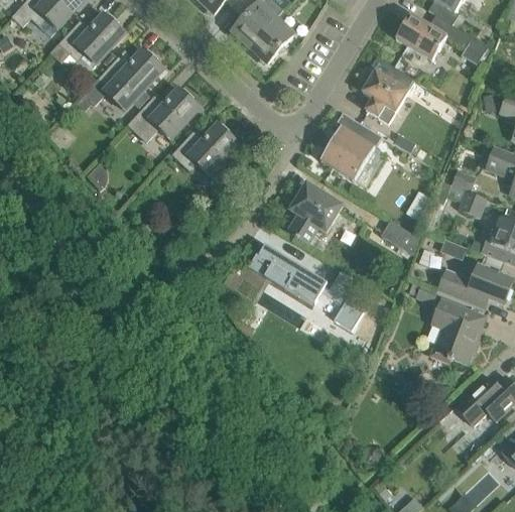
[(20,7),(11,16),(22,26),(30,17),(38,24),(42,20),(44,16),(56,27),(81,0),(27,0),(24,3),(20,7)]
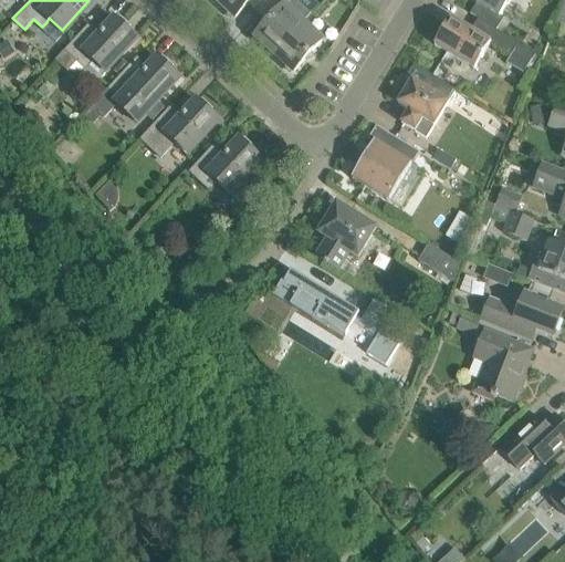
[(213,0),(226,12),(229,9),(234,14),(247,0),(253,0),(260,7),(265,0),(213,0)]
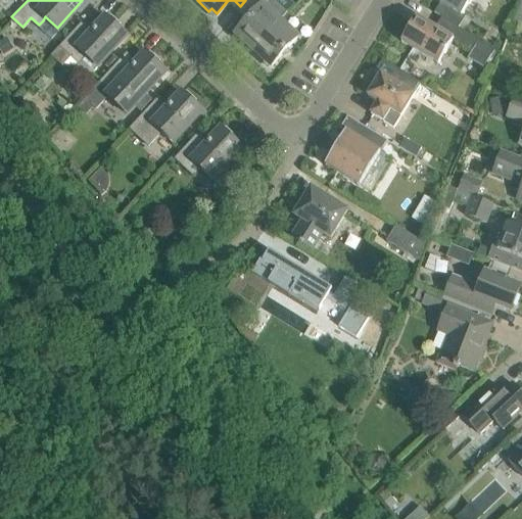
[(250,49),(279,18),(286,11),(274,0),(245,0),(240,6),(250,14),(235,31),(240,36),(238,38),(250,49)]
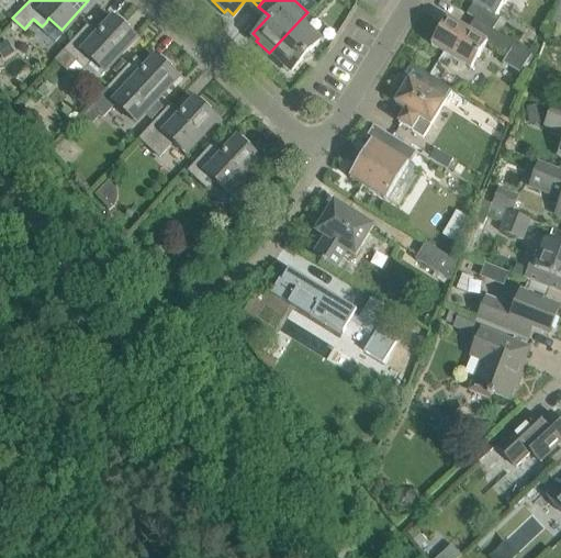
[(470,0),(472,1),(466,11),(478,18),(478,19),(492,28),(500,14),(496,12),(503,0),(470,0)]
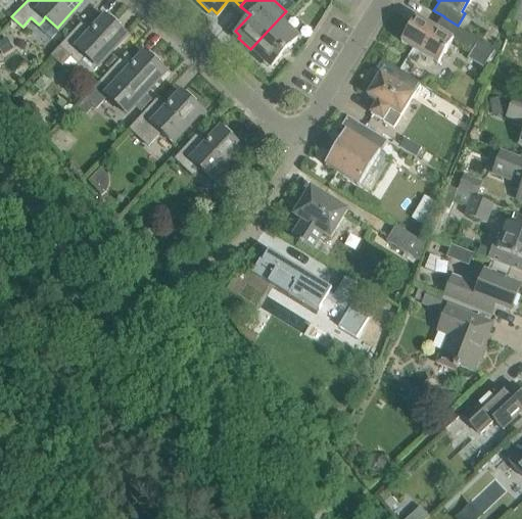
[(416,13),(400,38),(418,48),(437,60),(452,37),(471,48),(467,56),(482,66),(494,47),(458,26),(444,17),(438,27),(416,13)]
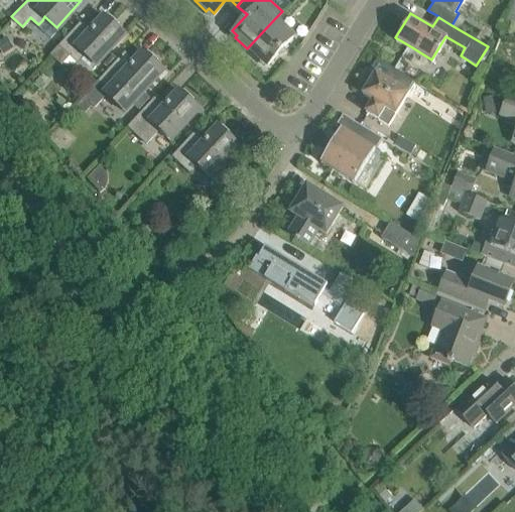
[(58,43),(49,52),(61,62),(70,53),(77,59),(74,62),(74,64),(85,74),(88,71),(100,57),(109,67),(117,57),(108,49),(124,32),(104,14),(88,31),(79,22),(62,39),(58,43)]
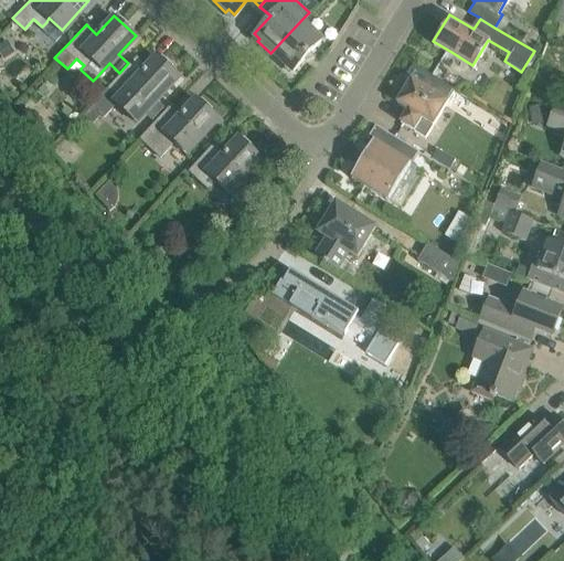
[(320,38),(301,20),(270,53),(284,65),(287,63),(293,69),(320,38)]
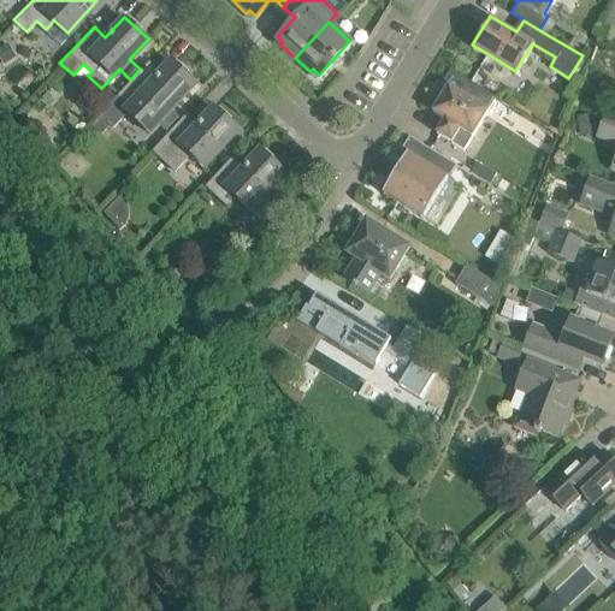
[(4,42),(0,43),(0,57),(3,60),(11,55),(4,42)]
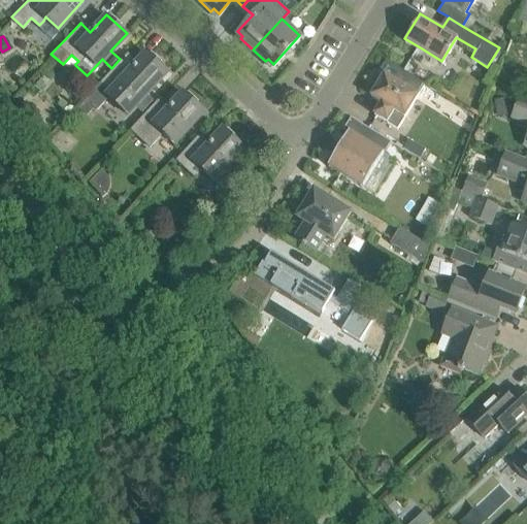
[(99,80),(84,98),(94,107),(107,93),(127,111),(135,103),(136,101),(146,91),(166,69),(146,51),(135,63),(125,54),(120,59),(111,68),(104,76),(99,80)]
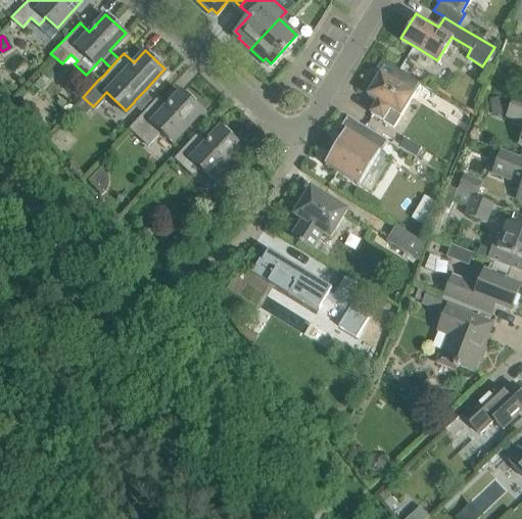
[(379,72),(367,92),(377,99),(370,110),(382,118),(393,125),(399,112),(420,80),(399,66),(382,56),(374,68),(379,72)]
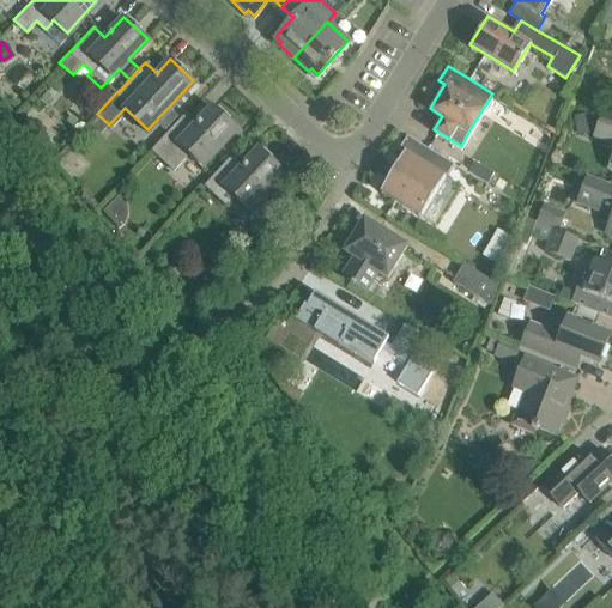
[(173,168),(180,160),(188,151),(201,164),(236,127),(212,105),(193,126),(182,115),(152,147),(173,168)]
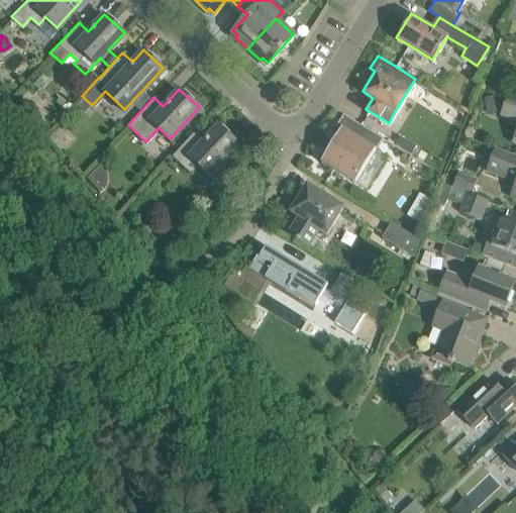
[(484,94),(486,111),(499,109),(497,93),(484,94)]
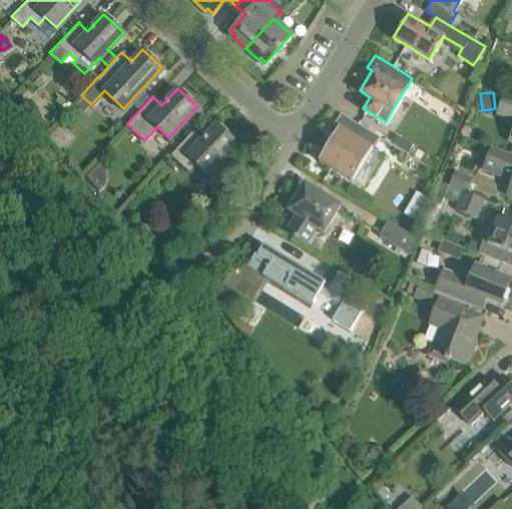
[(511,139),(511,96),(504,93),(496,111),(511,117),(511,129),(509,138),(511,139)]
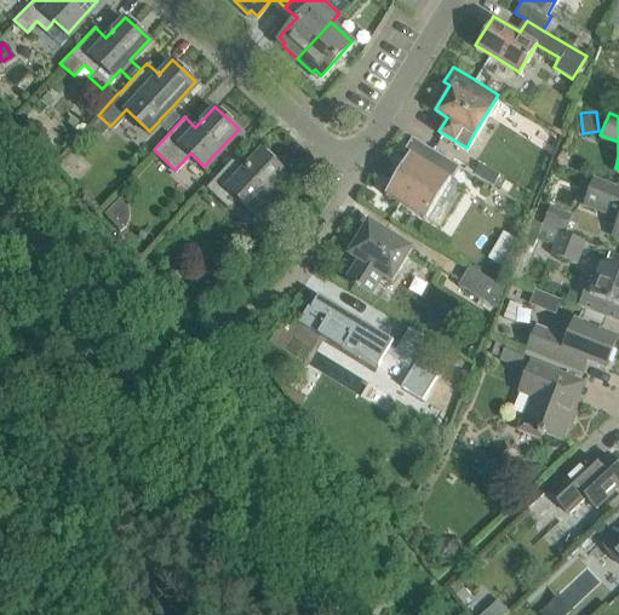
[(384,191),(405,205),(425,217),(458,162),(411,134),(402,149),(408,153),(384,191)]
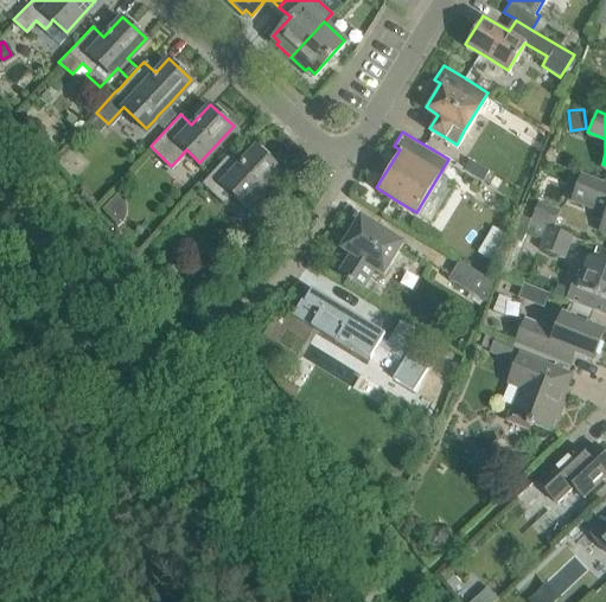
[(285,186),(273,175),(279,167),(256,146),(240,164),(237,166),(225,155),(203,180),(223,200),(231,192),(259,217),(285,186)]
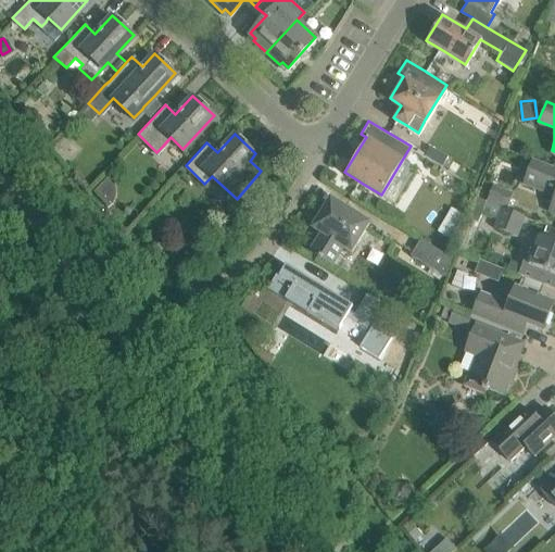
[(424,153),(441,164),(448,154),(429,143),(424,153)]
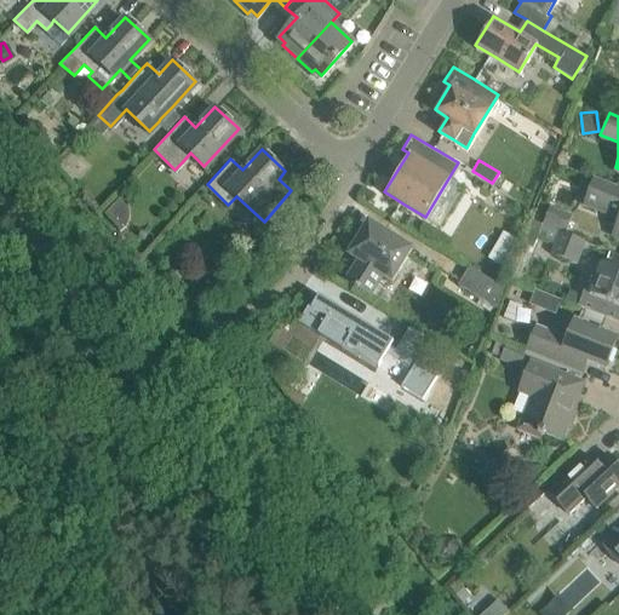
[(618,184),(592,173),(582,202),(605,211),(605,210),(618,216),(612,233),(618,235),(618,184)]
